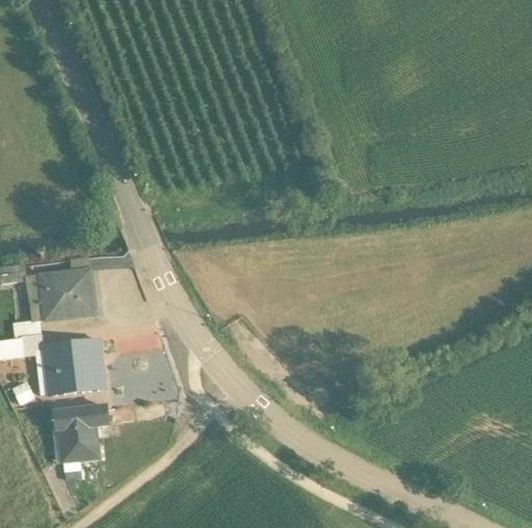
[(43,322),(95,315),(89,270),(88,257),(69,258),(70,271),(36,273),(26,275),(24,262),(0,264),(0,281),(0,283),(24,281),(29,320),(38,319),(42,318),(43,322)]
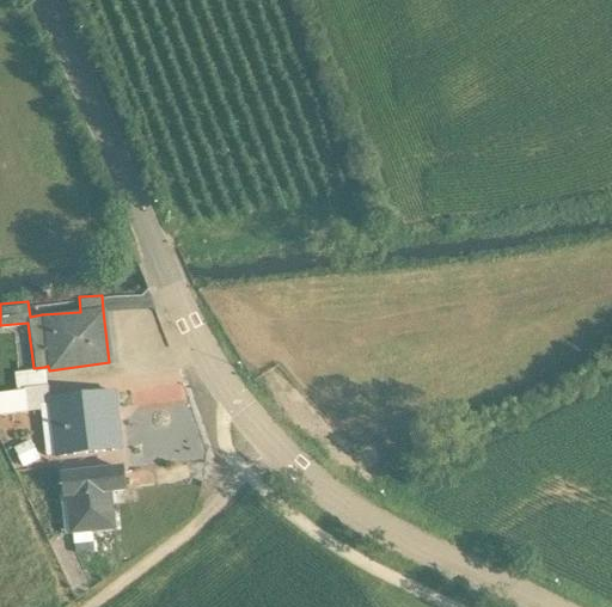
[(0,391),(47,385),(44,367),(34,368),(14,371),(13,371),(14,374),(0,375),(0,391)]
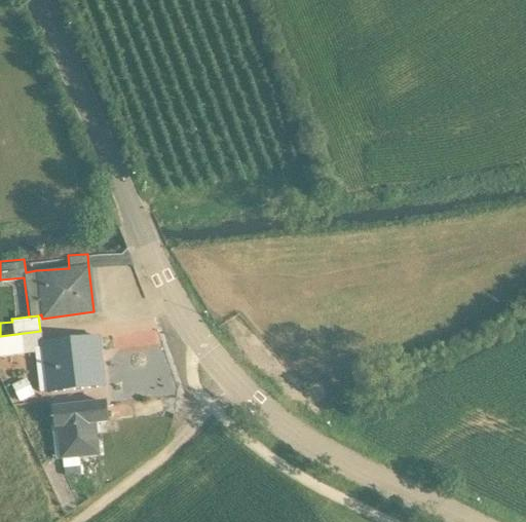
[(105,385),(106,384),(100,334),(42,340),(41,332),(40,331),(0,336),(0,356),(35,351),(39,390),(46,390),(46,392),(46,393),(105,385)]
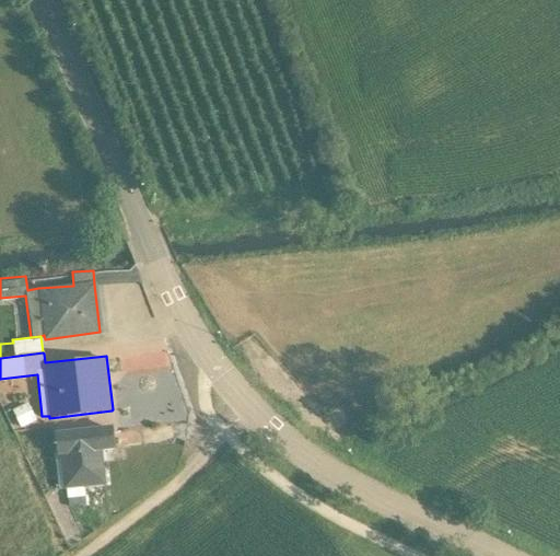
[(26,402),(12,408),(21,426),(35,418),(26,402)]
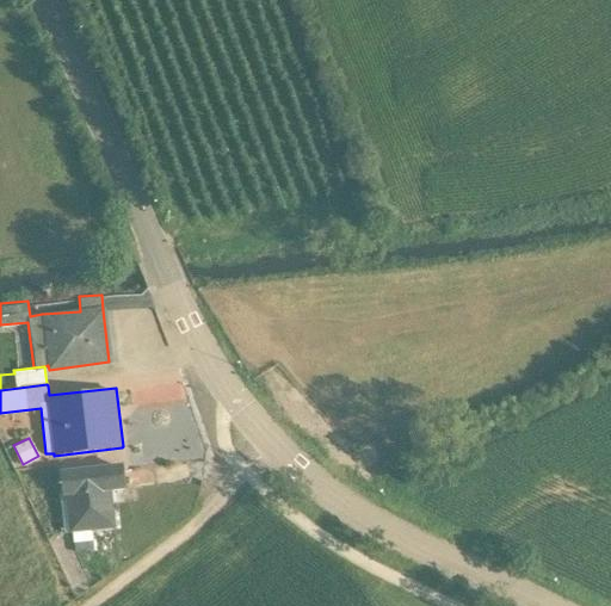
[(60,494),(65,532),(69,531),(69,532),(112,527),(110,502),(109,502),(107,490),(123,488),(121,465),(61,472),(63,493),(60,494)]
